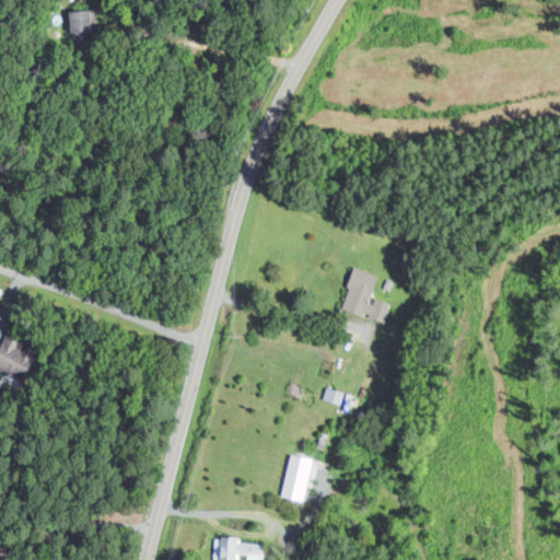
[(91,10),(70,10),(70,33),(92,33),(91,10)]
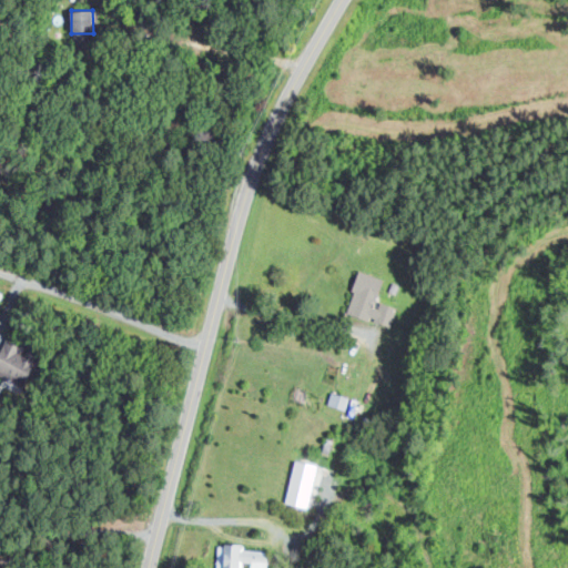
[(384,279),(359,271),(347,313),(392,326),(397,307),(377,302),(384,279)]
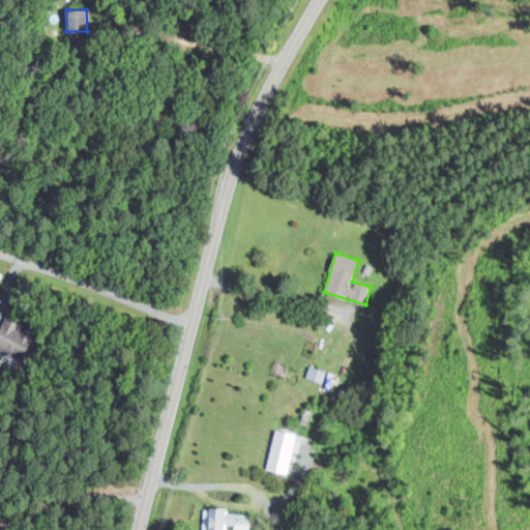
[(37,333),(7,316),(0,327),(0,349),(21,361),(37,333)]
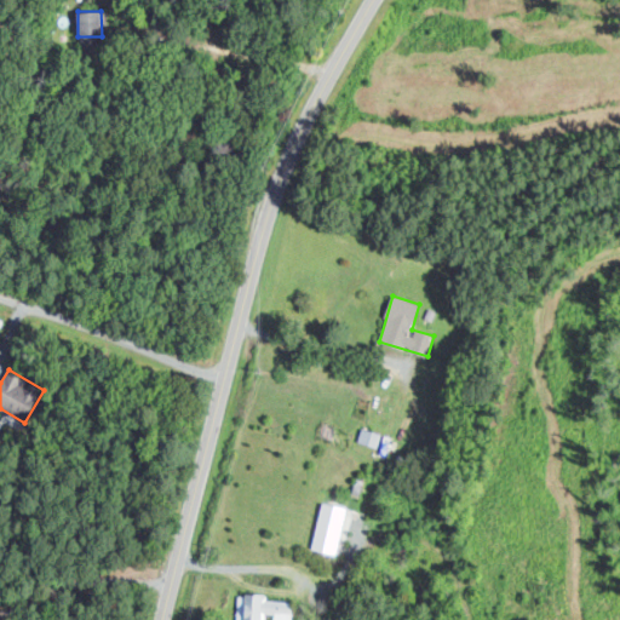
[(319,498),(346,505),(334,551),(306,544),(319,498)]
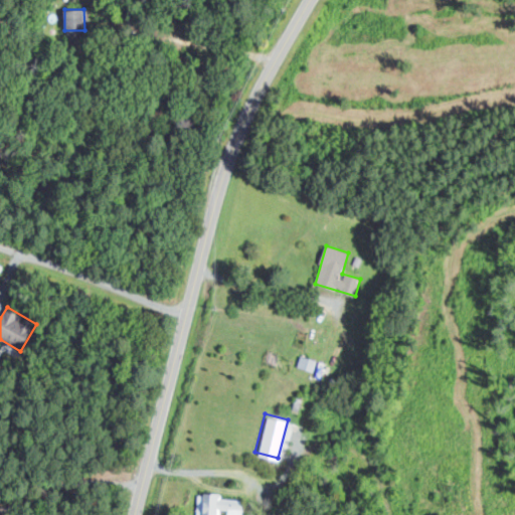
[(197,514),(209,514),(218,514),(218,513),(242,514),(242,499),(221,499),(221,494),(197,494),(197,514)]
